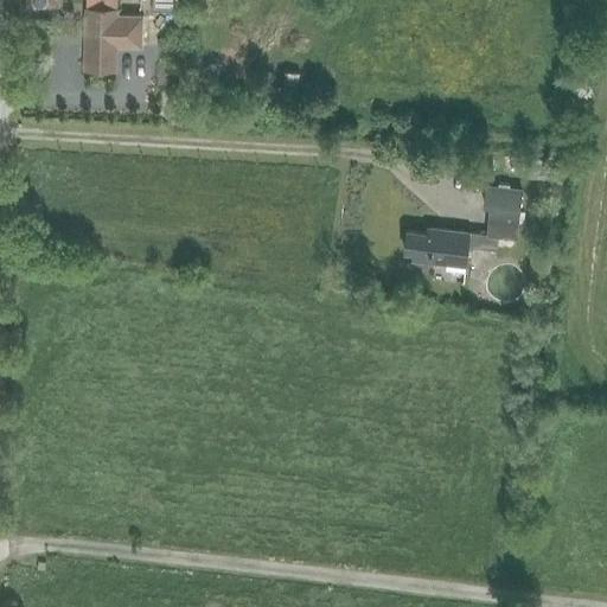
[(152,0),(152,8),(174,10),(174,0),(152,0)]
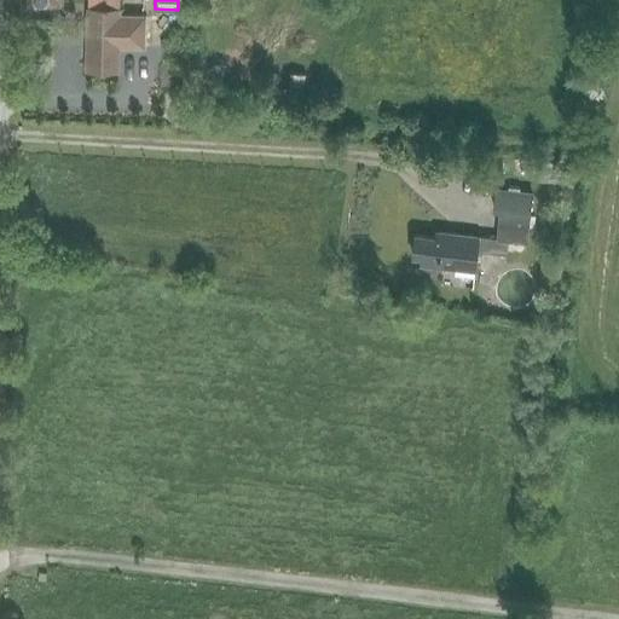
[(86,70),(119,71),(119,47),(145,48),(146,15),(120,13),(120,10),(87,9),(86,70)]
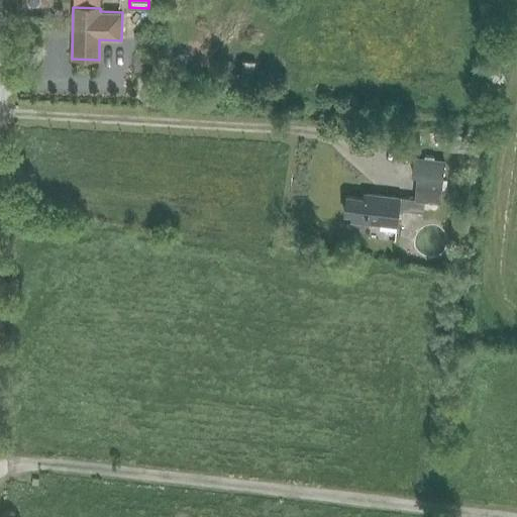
[(412,175),(417,175),(414,201),(364,195),(363,197),(346,196),(344,215),(350,216),(350,222),(396,226),(398,210),(422,213),(423,201),(439,203),(443,160),(413,157),(412,175)]
